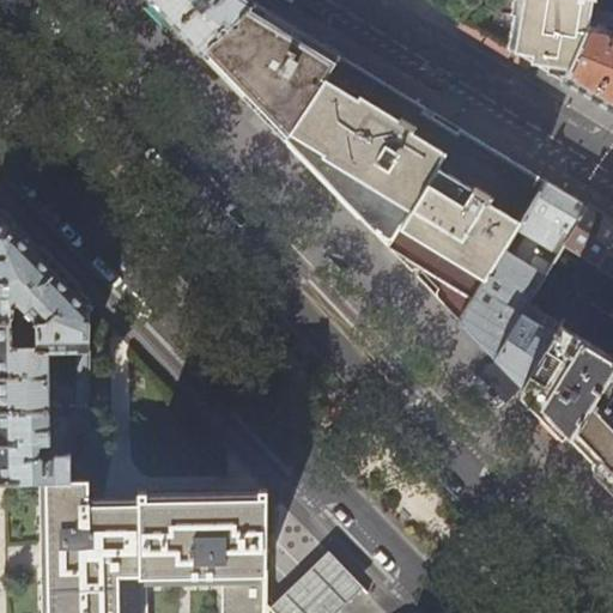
[(250,0),(157,0),(153,4),(175,28),(201,55),(254,2),(250,0)]
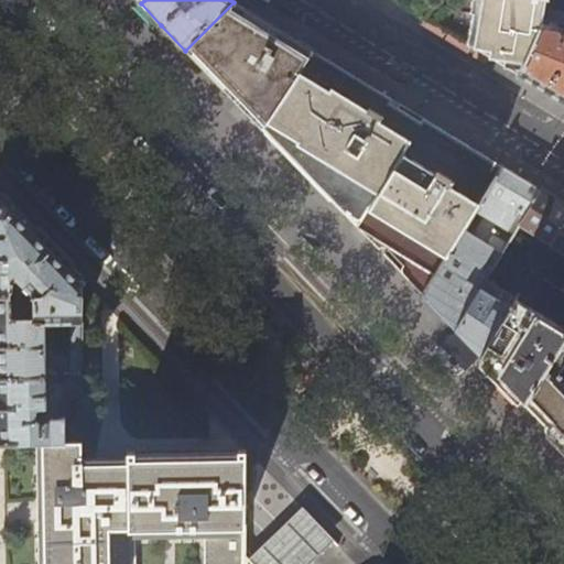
[(392,0),(426,20),(466,45),(489,60),(510,6),(511,0),(392,0)]
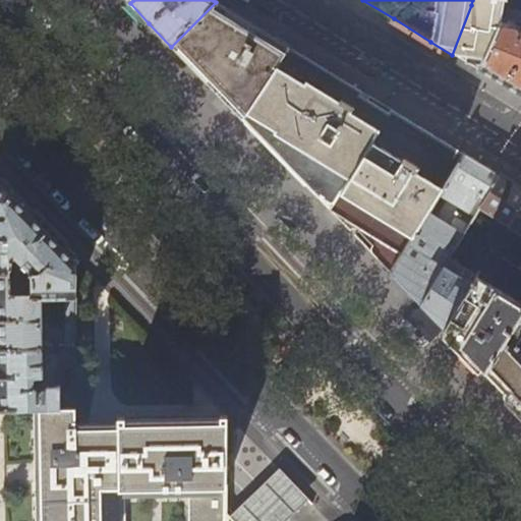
[(505,0),(472,0),(471,5),(452,55),(465,62),(477,70),(504,18),(505,0)]
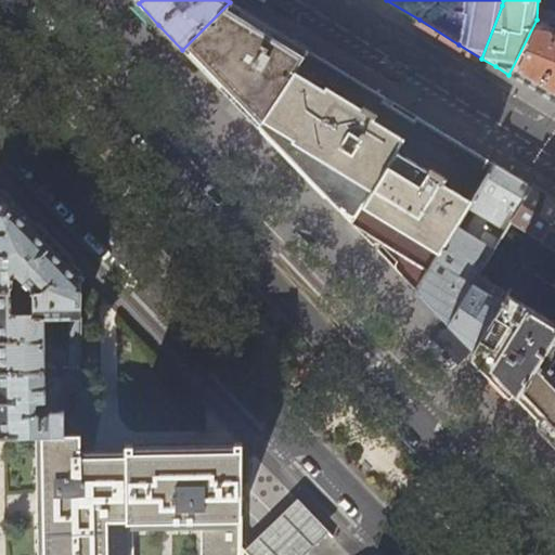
[(269,26),(230,2),(182,50),(220,88),(257,127),(308,50),(269,26)]
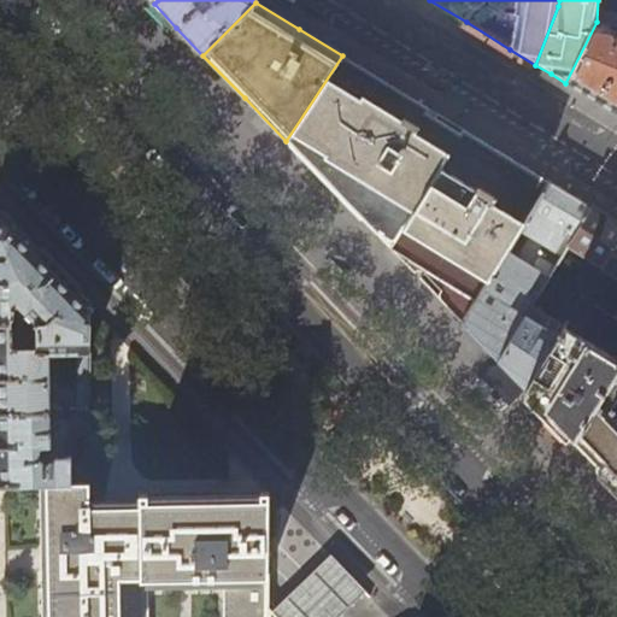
[(616,6),(603,5),(597,22),(565,83),(588,97),(616,115),(616,6)]
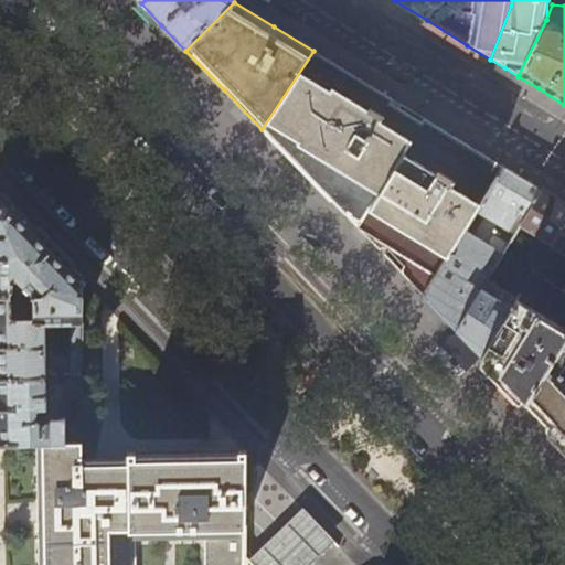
[(313,51),(262,129),(291,160),(359,230),(404,257),(436,276),(464,231),(476,212),(502,167),(454,137),(388,97),(329,61),(313,51)]
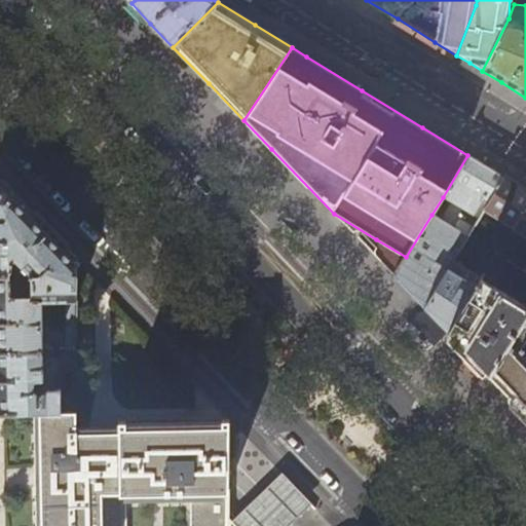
[(483,164),(467,155),(443,197),(457,205),(447,224),(431,215),(406,257),(393,276),(409,293),(425,308),(448,269),(473,229),(458,220),(464,211),(479,219),(484,211),(503,178),(483,164)]
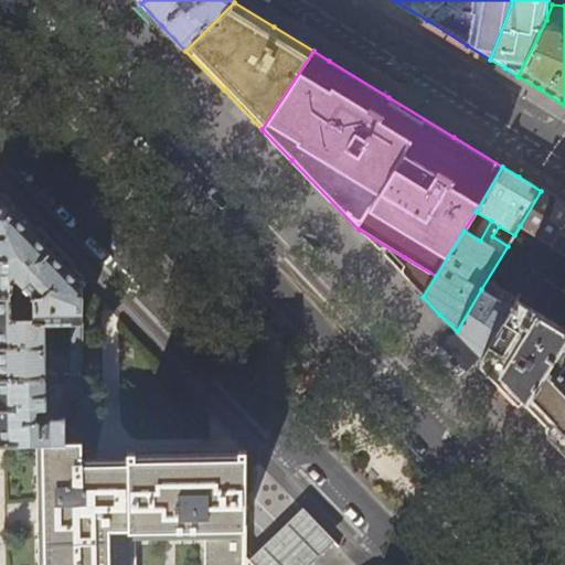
[(541,191),(520,226),(564,254),(564,205),(562,203),(541,191)]
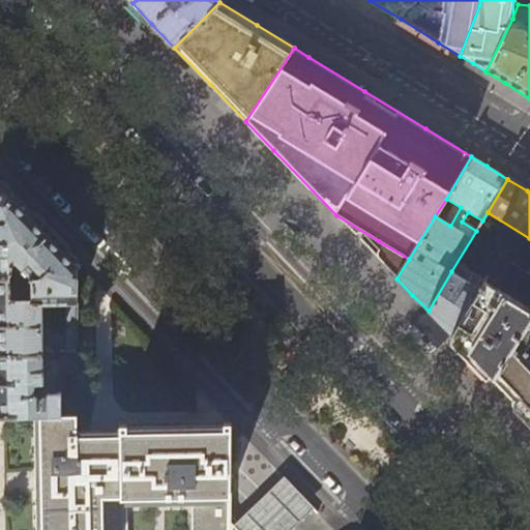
[(31,274),(31,297),(39,297),(39,301),(65,301),(66,326),(77,326),(77,310),(77,262),(54,237),(0,181),(0,277),(9,277),(10,298),(16,297),(19,291),(18,273),(10,273),(10,263),(12,263),(12,260),(17,258),(31,274)]
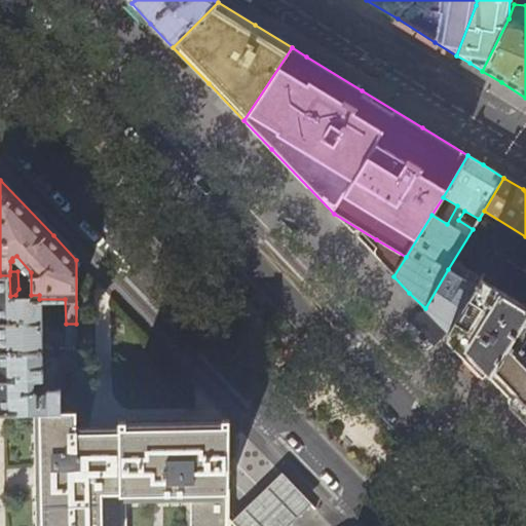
[(477,288),(448,269),(425,308),(437,321),(471,355),(489,374),(524,320),(525,316),(525,306),(482,279),(477,288)]
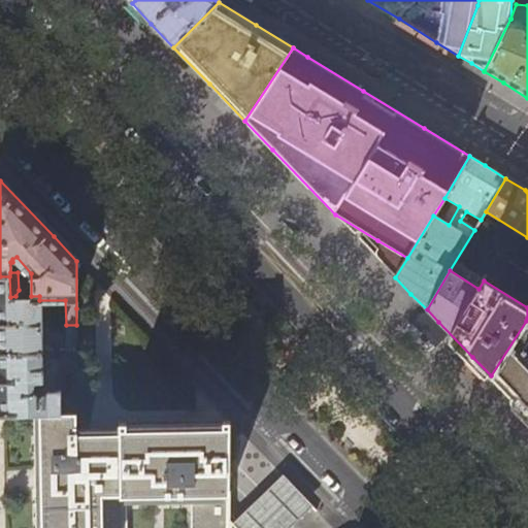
[(31,296),(15,296),(10,297),(9,276),(0,276),(0,353),(42,351),(46,351),(46,342),(42,342),(41,321),(40,321),(39,300),(39,296),(31,296)]
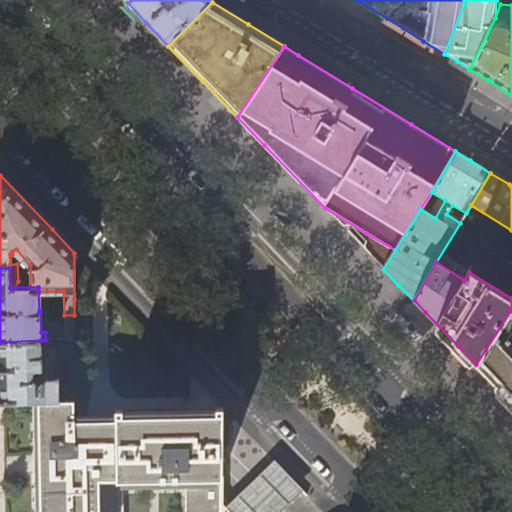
[(511,335),(511,312),(510,311),(476,364),(506,396),(511,402),(511,343),(511,341),(511,340),(510,339),(511,335)]
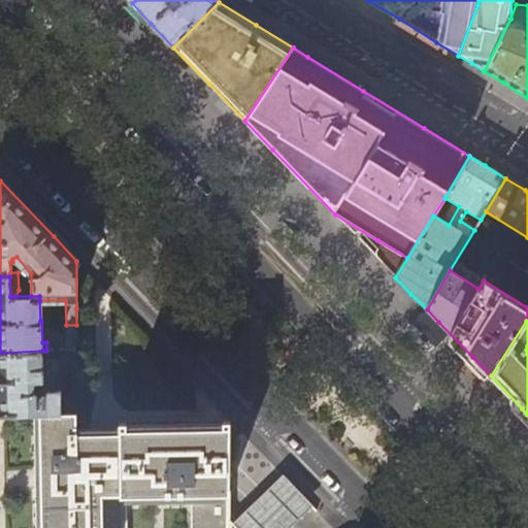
[(76,349),(76,325),(66,325),(66,350),(76,349)]
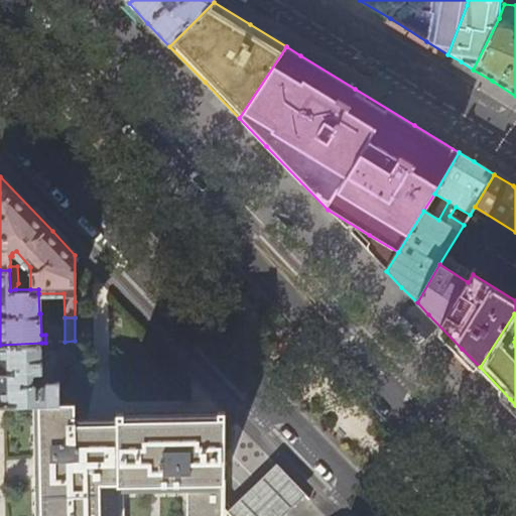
[(75,359),(75,341),(65,342),(61,342),(61,359),(75,359)]
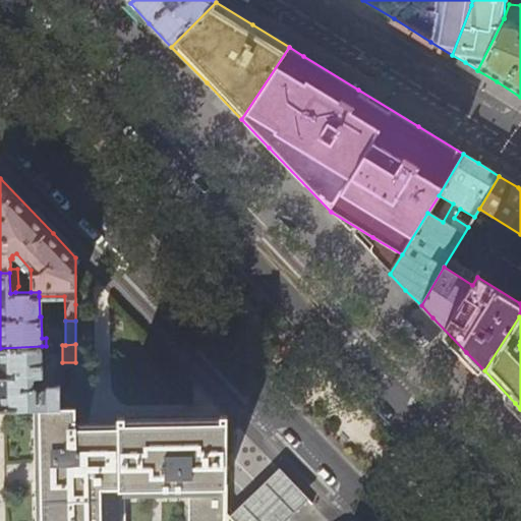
[(43,371),(42,346),(0,348),(0,409),(41,407),(59,406),(59,405),(59,383),(46,383),(44,386),(42,386),(42,389),(38,389),(33,384),(33,373),(42,373),(43,371)]
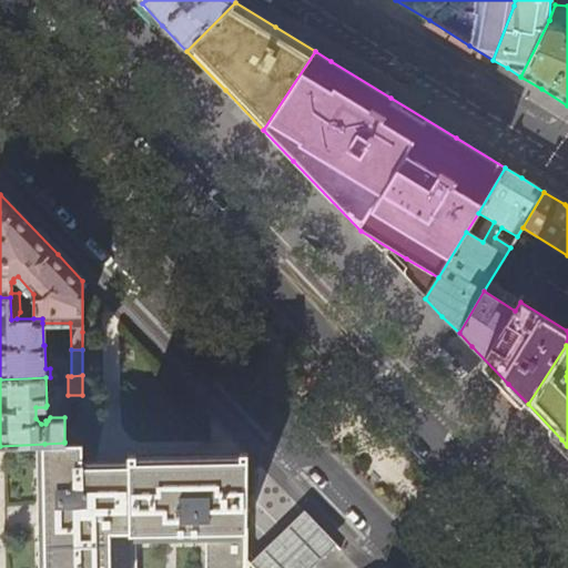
[(83,442),(64,442),(64,443),(44,444),(44,480),(46,567),(137,567),(138,530),(211,529),(209,567),(246,567),(246,556),(247,493),(247,452),(233,449),(233,456),(219,456),(137,457),(137,450),(129,450),(130,462),(107,462),(83,463),(83,442)]
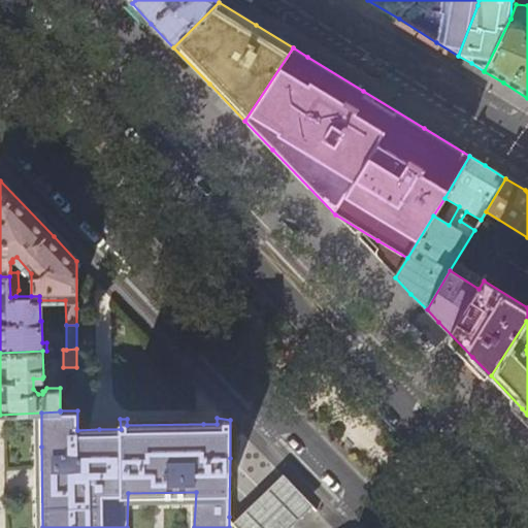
[(242,432),(230,420),(230,458),(239,459),(239,437),(242,432)]
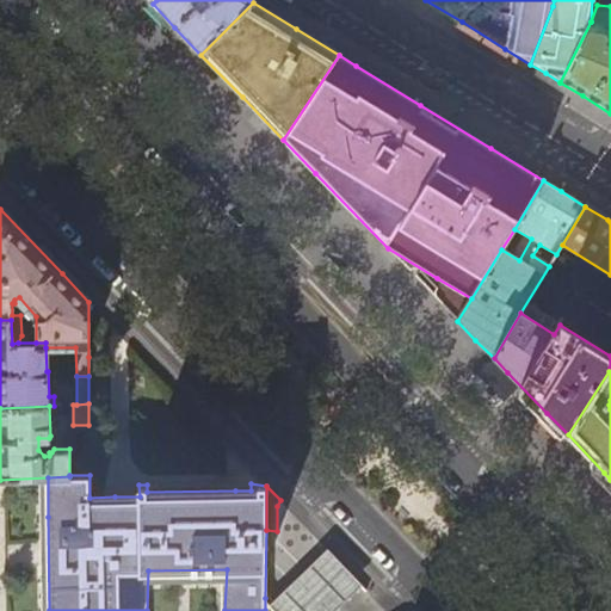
[(277,610),(265,598),(265,610),(277,610)]
